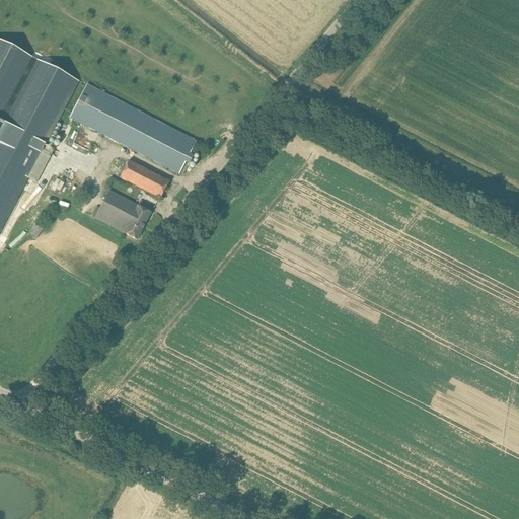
[(0,40),(0,230),(27,178),(36,182),(55,150),(45,145),(78,81),(0,40)]
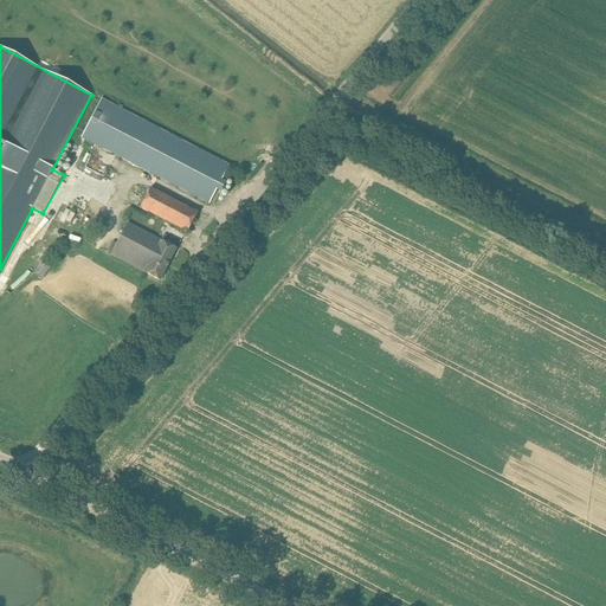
[(229,166),(102,98),(82,137),(208,204),(217,189),(220,191),(225,182),(221,180),(229,166)]
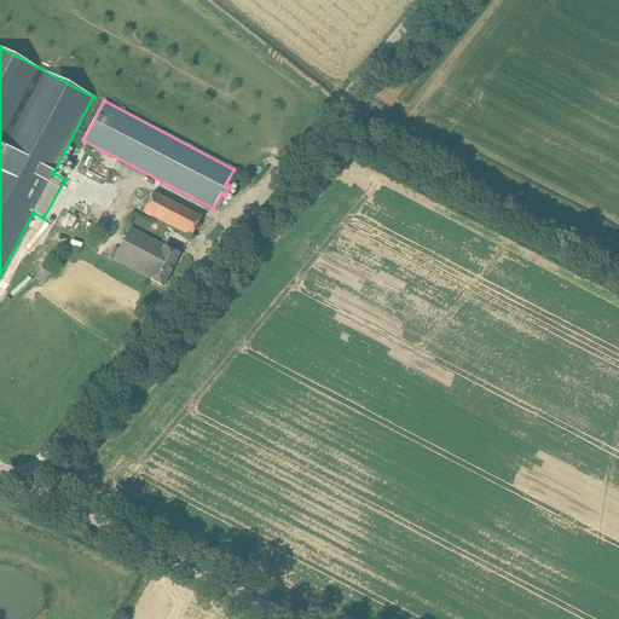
[(146,190),(138,206),(145,209),(143,213),(191,237),(202,217),(154,192),(152,194),(146,190)]
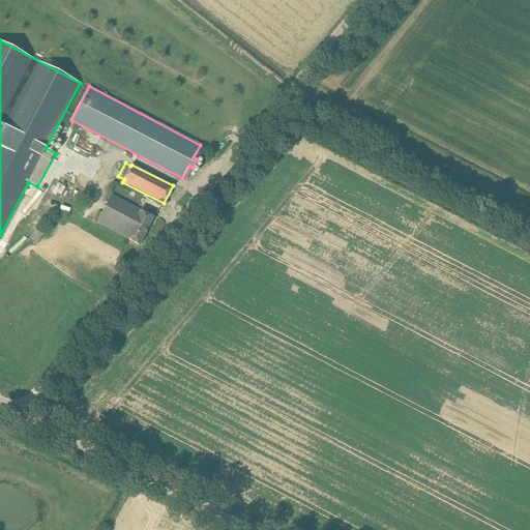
[(116,197),(116,198),(111,195),(97,223),(126,238),(140,245),(154,217),(138,209),(138,208),(116,197)]
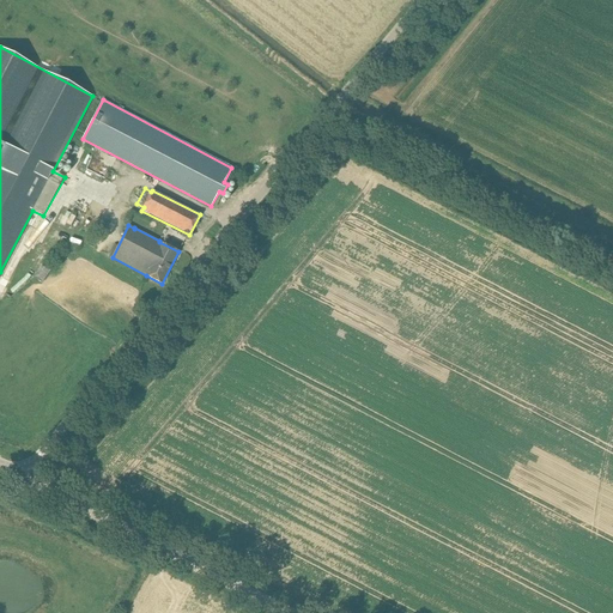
[(32,277),(41,281),(48,271),(41,265),(32,277)]
